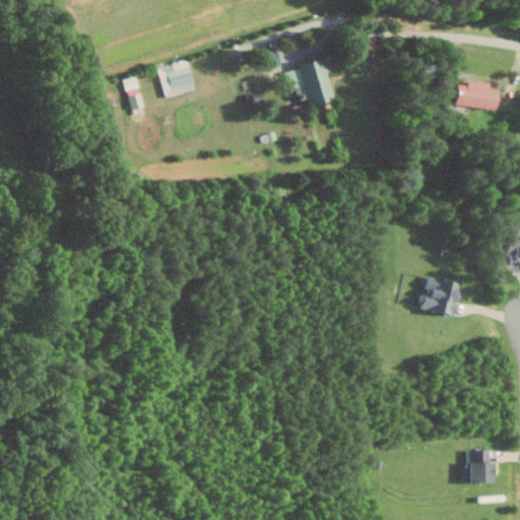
[(335,98),(325,56),(298,64),(299,67),(288,70),(295,95),(307,92),(310,105),(335,98)]
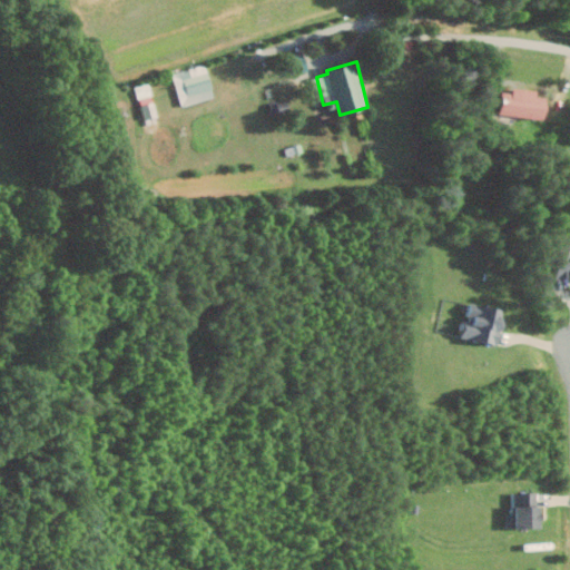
[(216,96),(206,62),(174,72),(183,106),(216,96)]
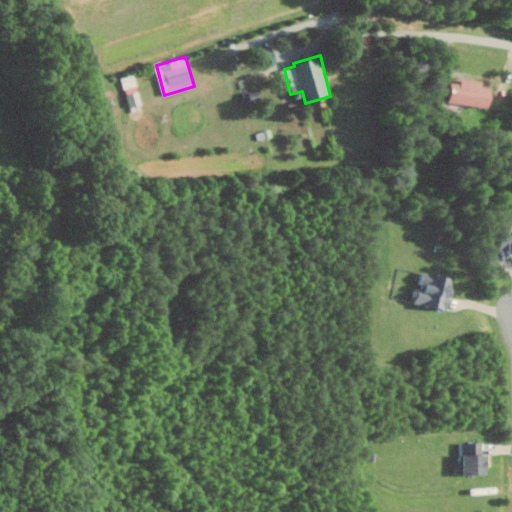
[(492,105),(492,86),(483,86),(483,79),(460,79),(460,82),(450,82),(450,105),(492,105)]
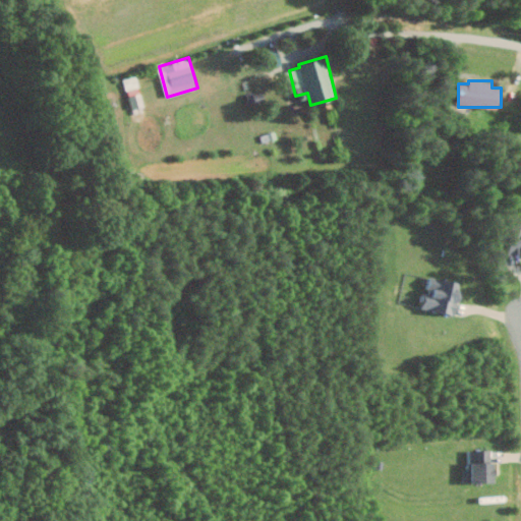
[(133,108),(146,105),(141,91),(129,94),(133,108)]
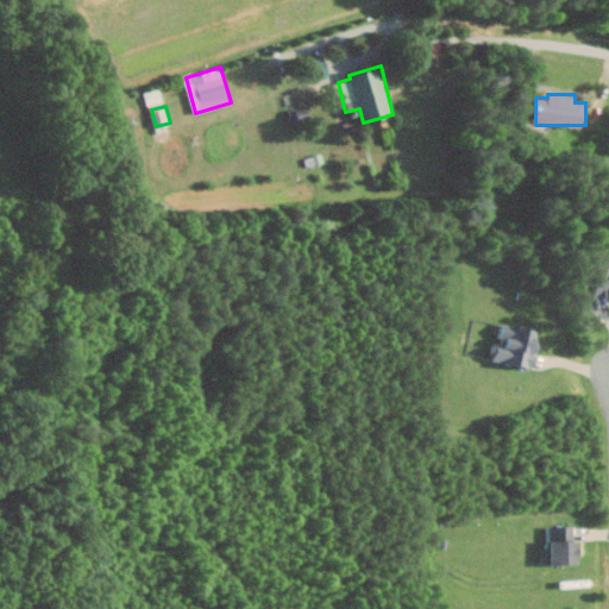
[(608,272),(608,263),(590,263),(591,297),(608,296),(608,272)]
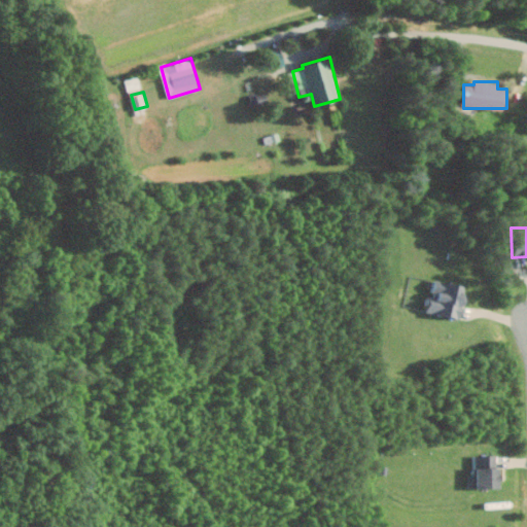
[(462,317),(467,284),(436,279),(431,312),(462,317)]
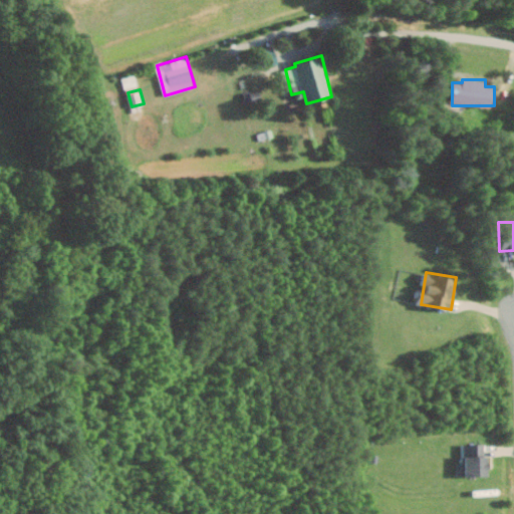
[(488,443),(465,444),(465,463),(458,463),(458,476),(488,476),(488,443)]
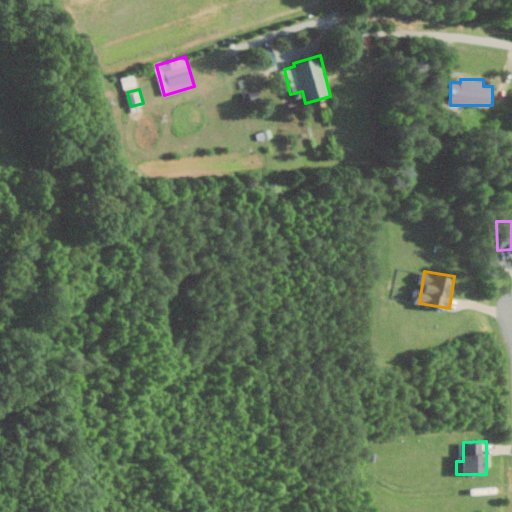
All buildings are outlined.
